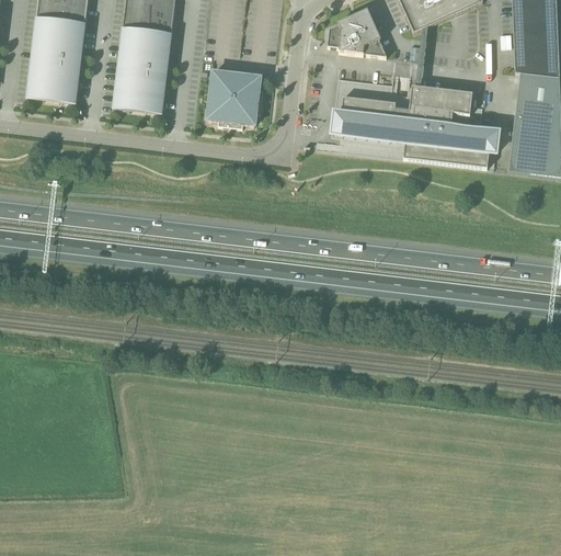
[(76,103),(87,0),(37,0),(26,98),(76,103)]
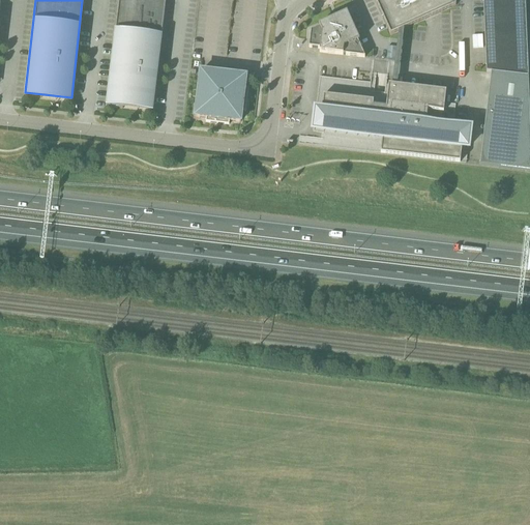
[(153,108),(166,0),(118,0),(107,101),(153,108)]
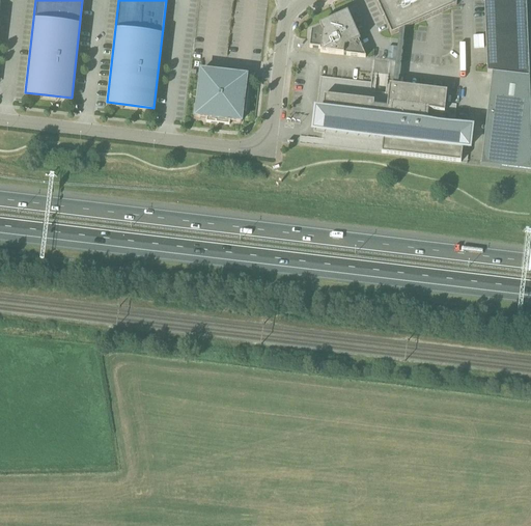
[(378,0),(391,30),(456,0),(378,0)]
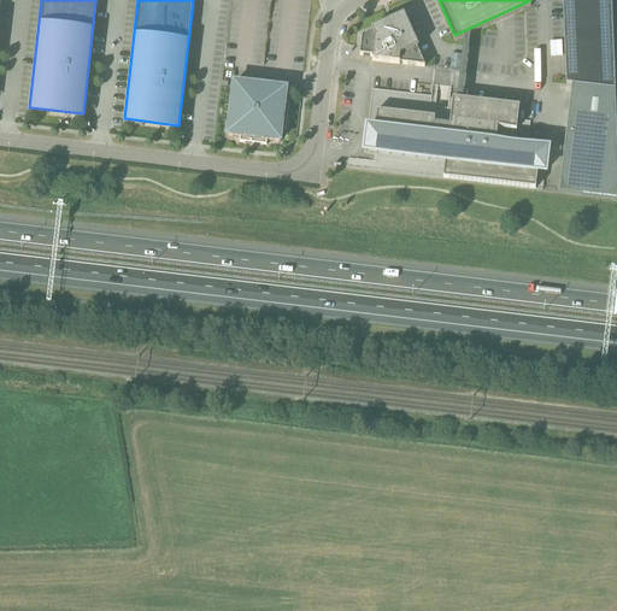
[(562,0),(566,77),(574,78),(615,83),(610,0),(562,0)]
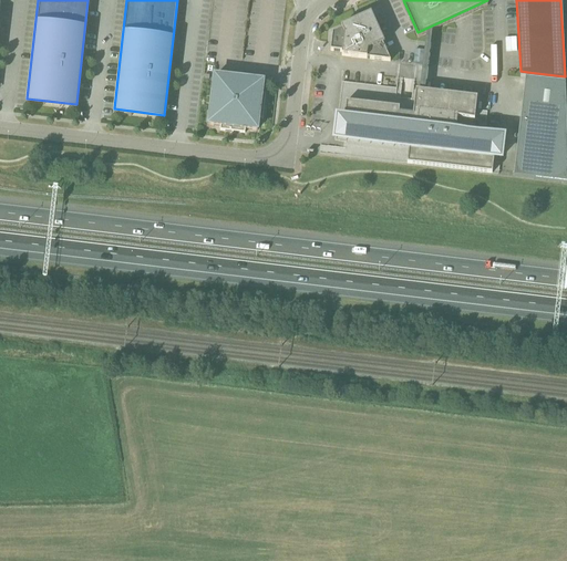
[(390,56),(391,56),(383,39),(384,39),(371,8),(341,22),(341,23),(332,28),(330,45),(342,47),(341,51),(390,56)]
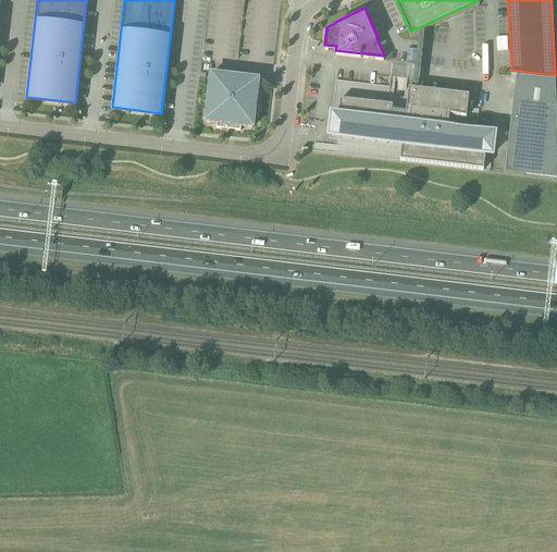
[(247,71),(235,69),(223,68),(222,71),(211,70),(205,118),(217,119),(217,123),(240,125),(242,122),(252,123),(255,112),(258,112),(261,87),(257,87),(259,75),(247,74),(247,71)]
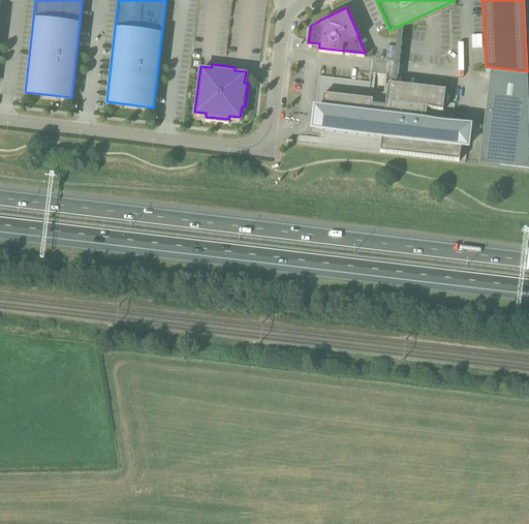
[(492,67),(478,158),(528,165),(528,137),(527,71),(492,67)]
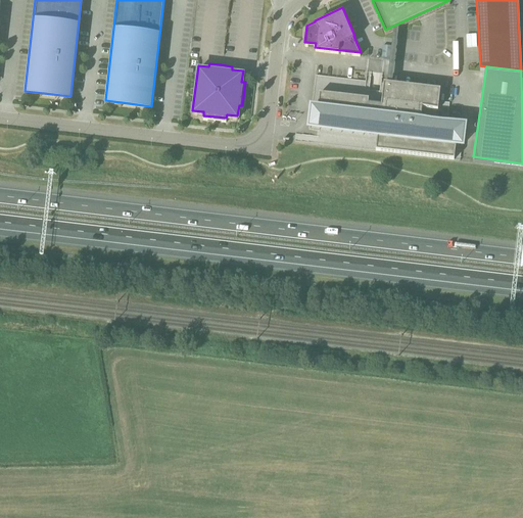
[(437,106),(440,86),(383,79),(381,101),(368,100),(369,96),(320,90),(318,104),(312,104),(312,108),(311,108),(310,121),(365,127),(368,127),(368,128),(369,129),(370,130),(371,131),(372,131),(373,130),(374,129),(375,128),(378,128),(378,131),(377,131),(376,146),(454,155),(456,141),(462,142),(462,138),(464,126),(420,121),(422,104),(437,106)]
